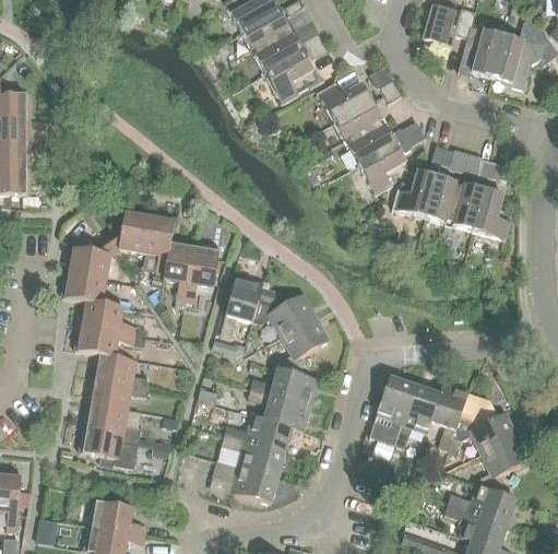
[(226,0),(224,1),(241,32),(279,11),(272,0),(226,0)]
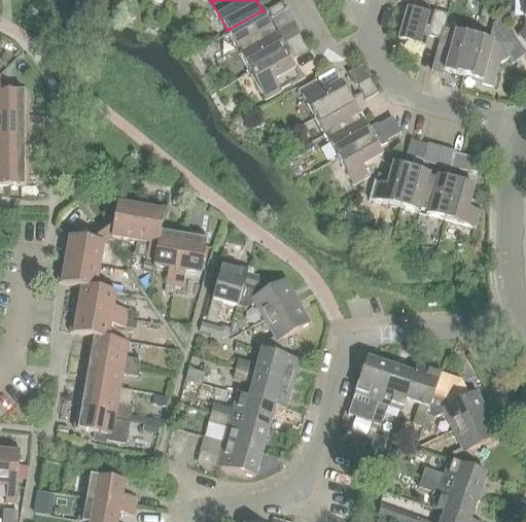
[(272,14),(286,7),(282,0),(279,0),(268,6),(272,14)]
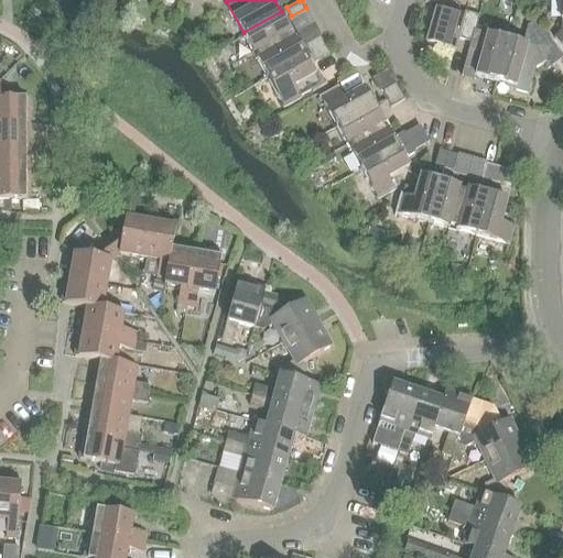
[(458,34),(471,39),(472,39),(476,26),(480,12),(465,8),(464,12),(436,6),(428,40),(455,47),(458,34)]
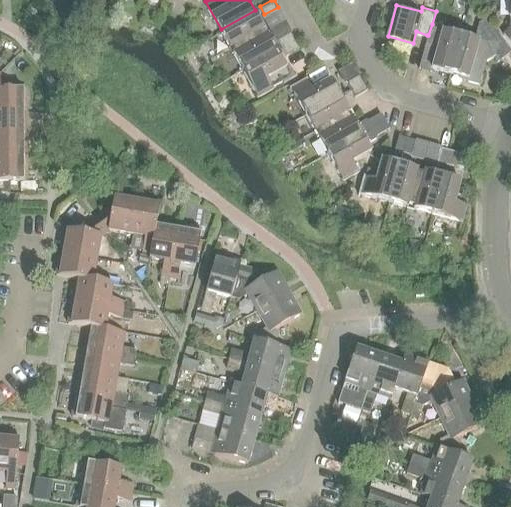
[(262,27),(264,26),(255,10),(221,29),(229,44),(247,35),(251,42),(268,33),(267,32),(265,33),(262,27)]
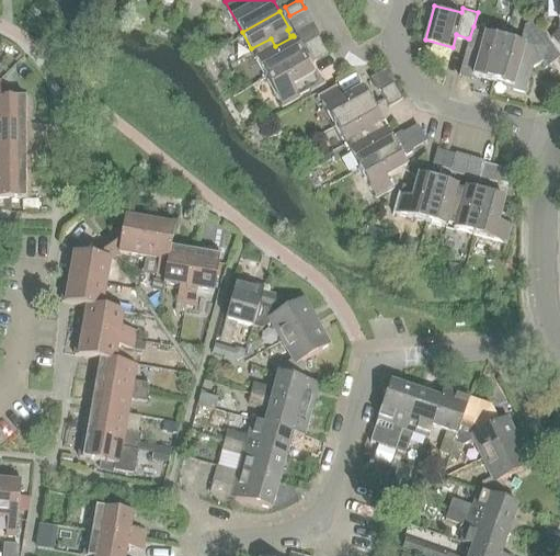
[(513,82),(512,87),(525,90),(533,64),(541,58),(545,65),(559,55),(559,53),(533,16),(525,23),(520,40),(505,36),(493,77),(513,82)]
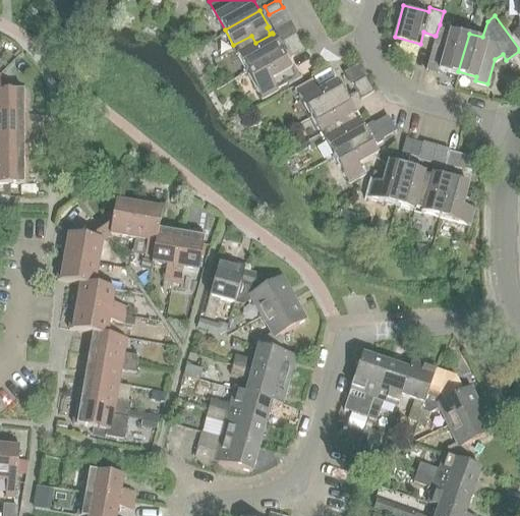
[(435,36),(426,66),(439,70),(440,66),(458,71),(469,34),(440,24),(436,36),(435,36)]
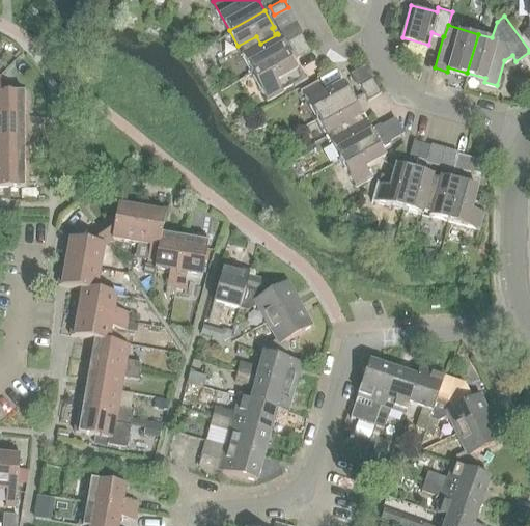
[(288,39),(293,48),(306,39),(301,32),(288,39)]
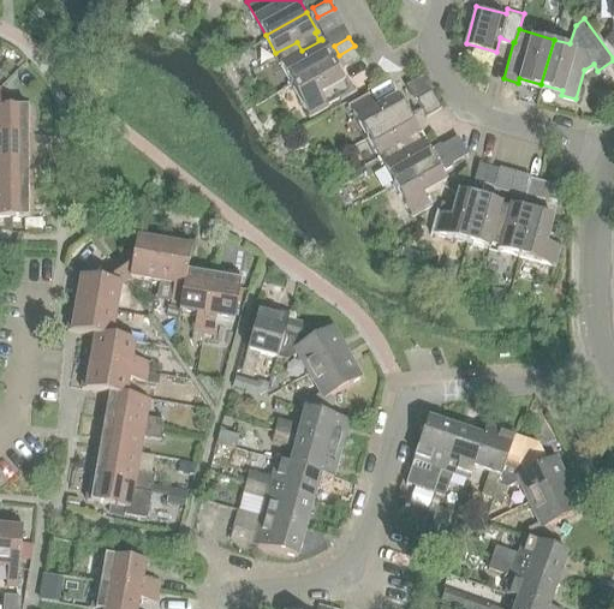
[(297,42),(275,53),(276,54),(279,53),(282,60),(280,61),(291,81),(333,58),(322,40),(302,51),(297,42)]
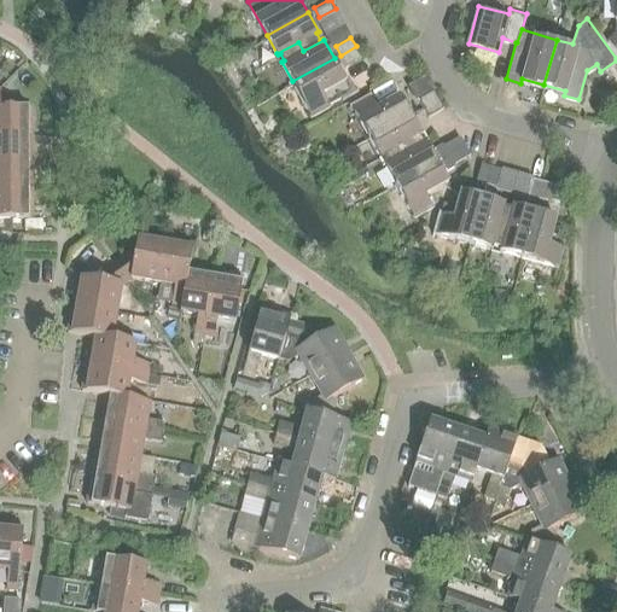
[(356,46),(341,56),(345,64),(361,56),(356,46)]
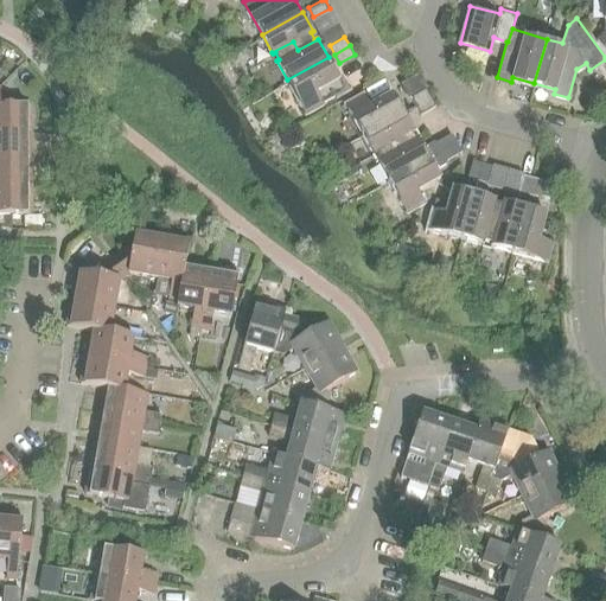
[(351,85),(349,87),(342,74),(338,76),(329,57),(287,80),(305,112),(324,102),(323,98),(335,93),(336,95),(352,87),(351,85)]
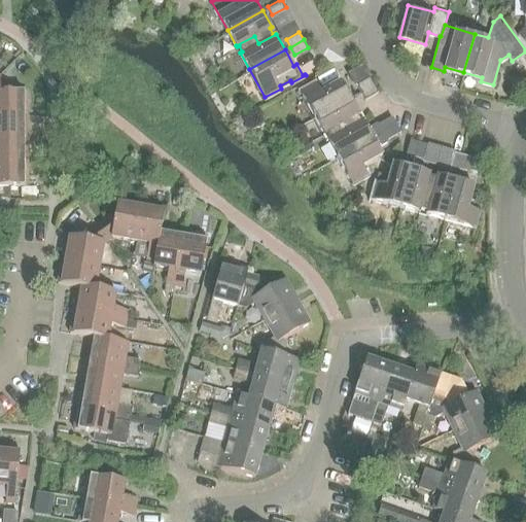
[(0,74),(0,111),(28,112),(28,89),(10,89),(10,84),(0,74)]
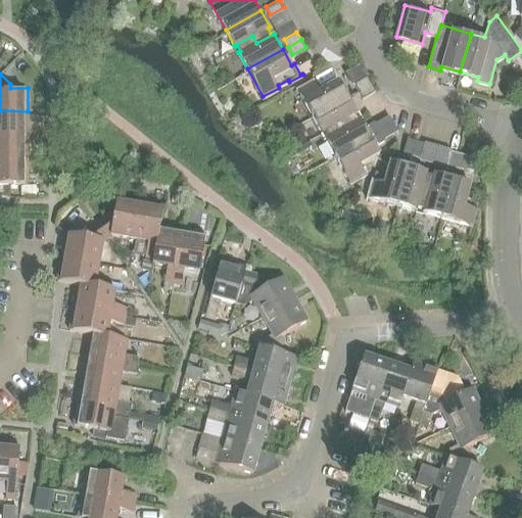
[(359,89),(371,82),(367,74),(353,81),(359,89)]
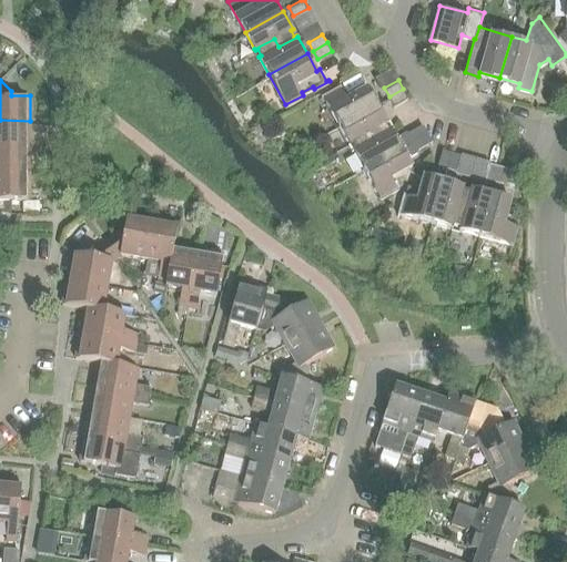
[(323,94),(340,124),(377,103),(367,84),(346,96),(340,84),(323,94)]
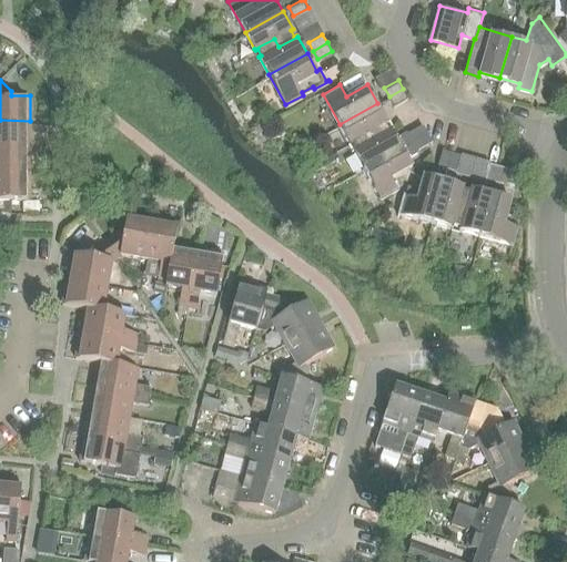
[(408,96),(403,89),(390,96),(394,104),(408,96)]
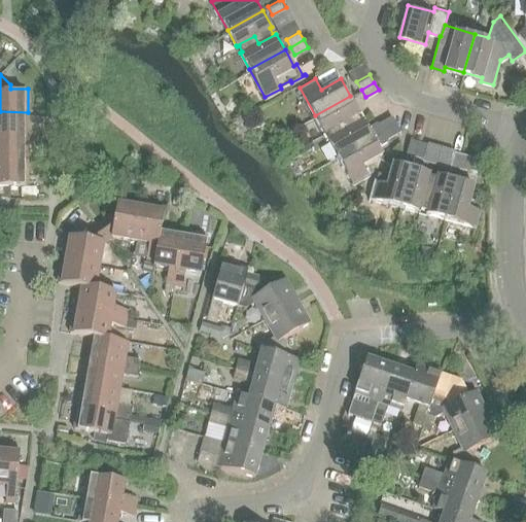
[(350,96),(315,115),(324,132),(342,122),(346,129),(363,119),(362,118),(360,119),(357,114),(359,112),(350,96)]
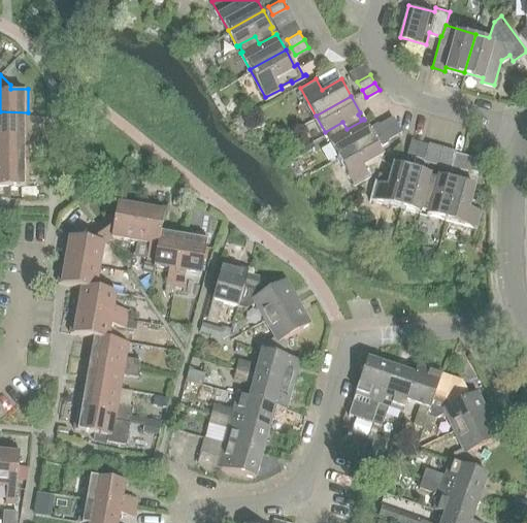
[(28,112),(0,111),(0,135),(28,136),(28,112)]
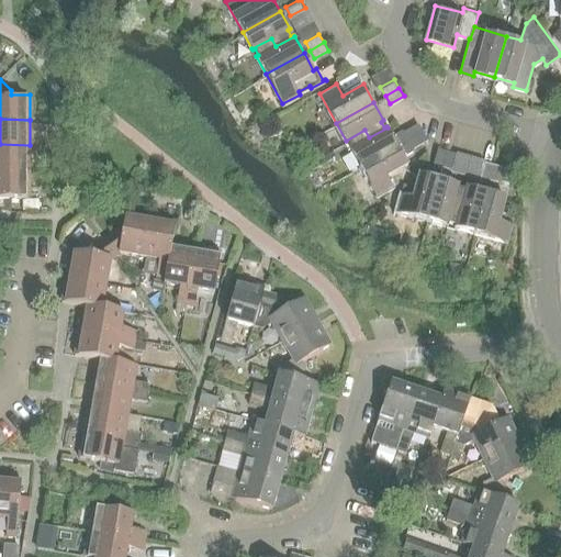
[(404,130),(408,138),(423,130),(418,122),(404,130)]
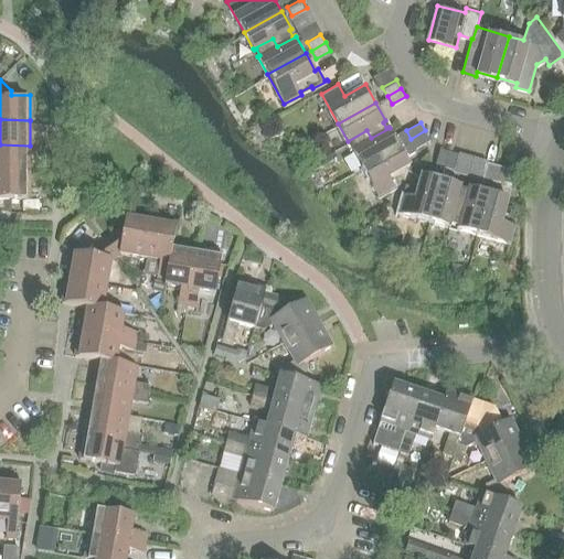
[(366,130),(348,141),(350,140),(353,147),(351,148),(362,167),(400,146),(390,128),(371,138),(366,130)]
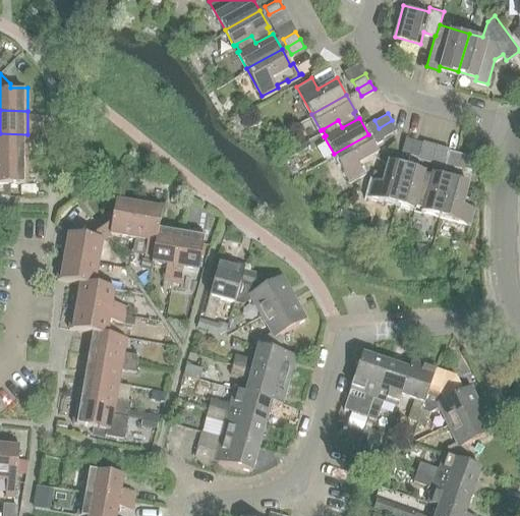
[(392,120),(379,128),(383,135),(397,128),(392,120)]
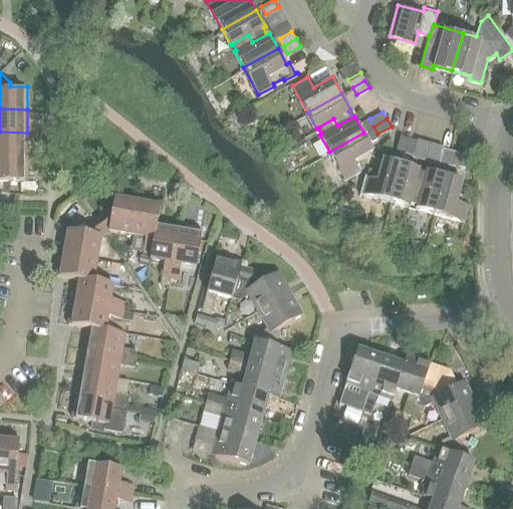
[(27,133),(0,132),(0,155),(27,156),(27,133)]
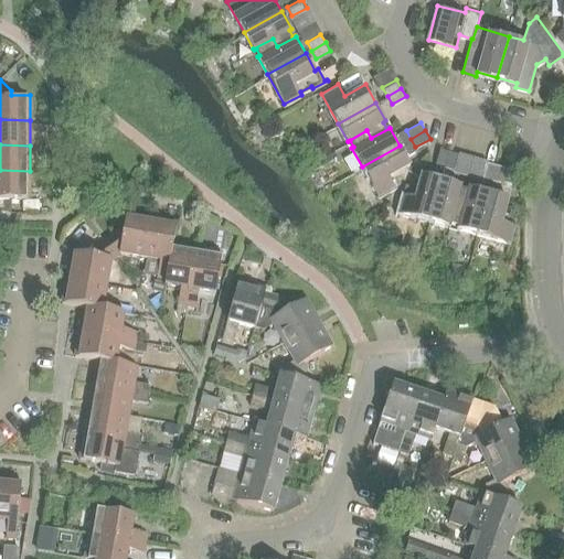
[(400,146),(362,167),(379,196),(395,186),(389,175),(410,163),(400,146)]
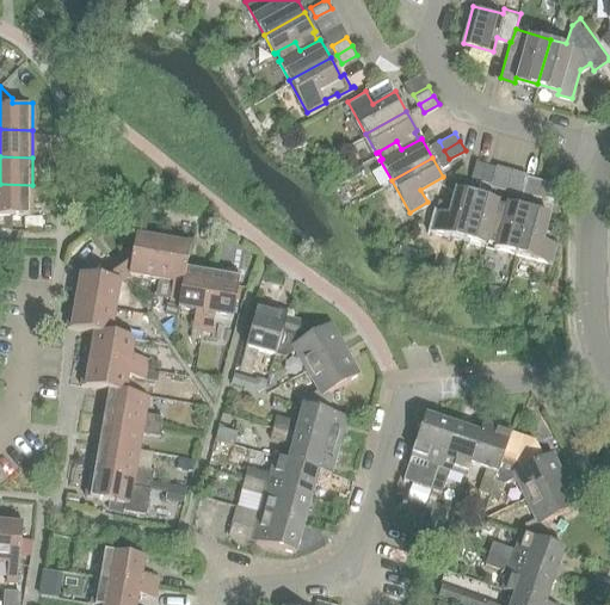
[(481,179),(486,162),(475,159),(472,177),(481,179)]
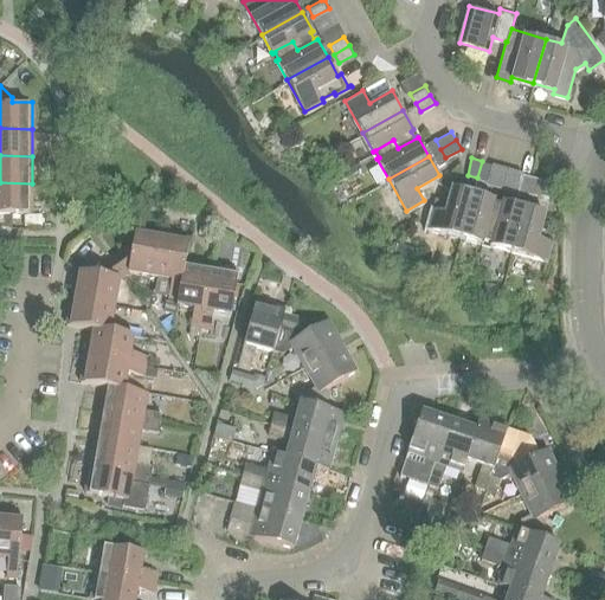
[(359,160),(351,165),(353,171),(362,166),(359,160)]
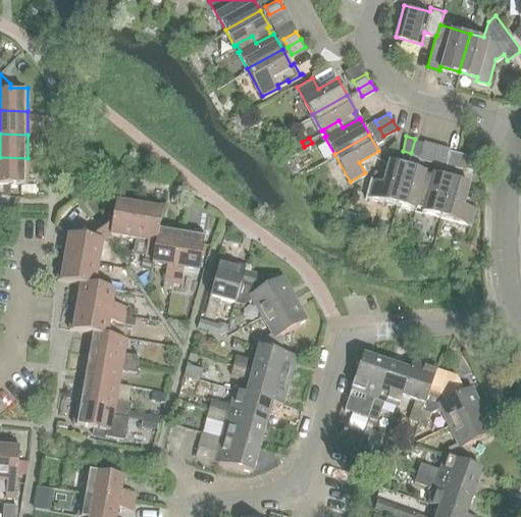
[(423,141),(415,139),(411,153),(419,155),(423,141)]
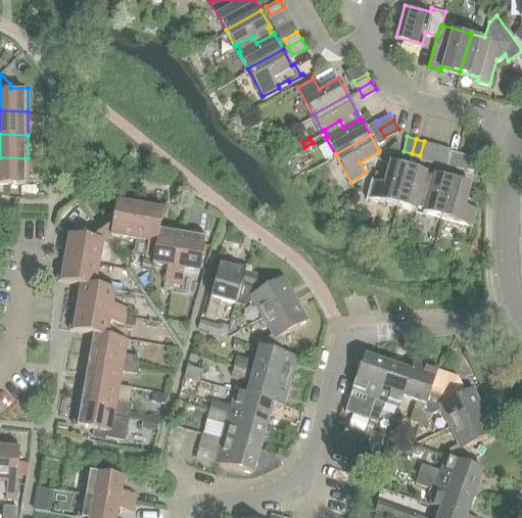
[(456,166),(460,151),(451,148),(446,163),(456,166)]
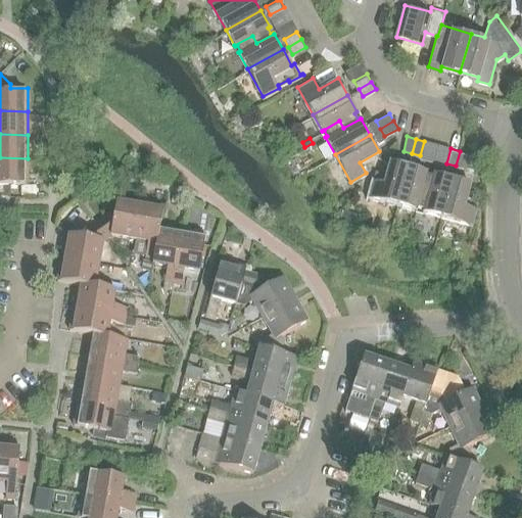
[(460,151),(456,166),(464,168),(468,153),(460,151)]
